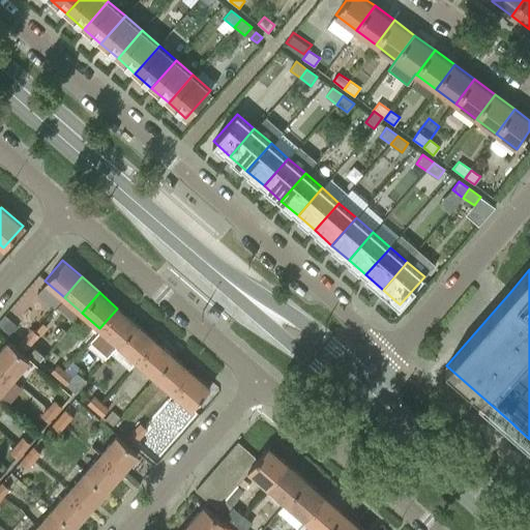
[(99,328),(89,341),(108,356),(111,353),(118,345),(136,324),(117,308),(99,328)]
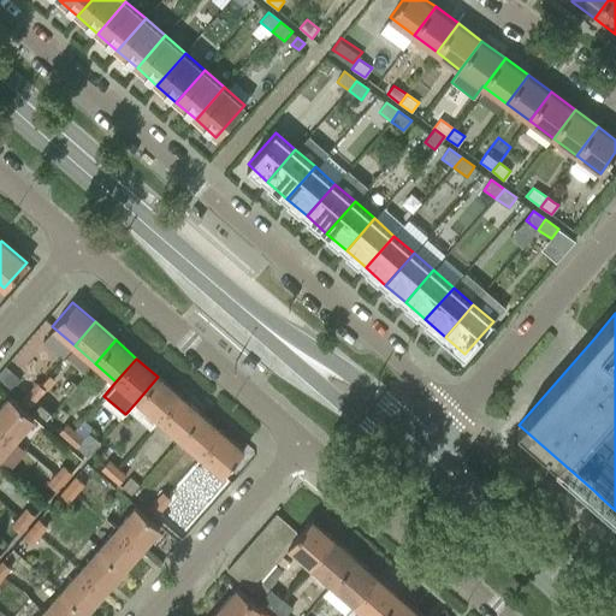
[(0,374),(0,380),(1,383),(11,372),(6,368),(0,374)]
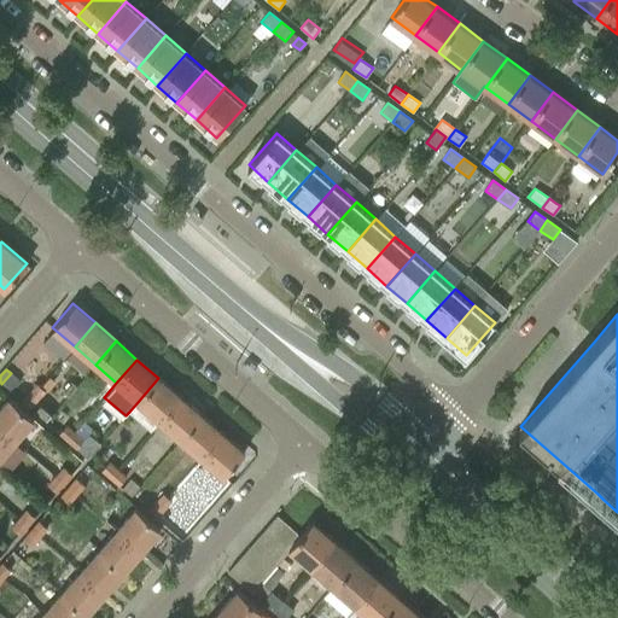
[(40,385),(46,391),(54,382),(48,377),(40,385)]
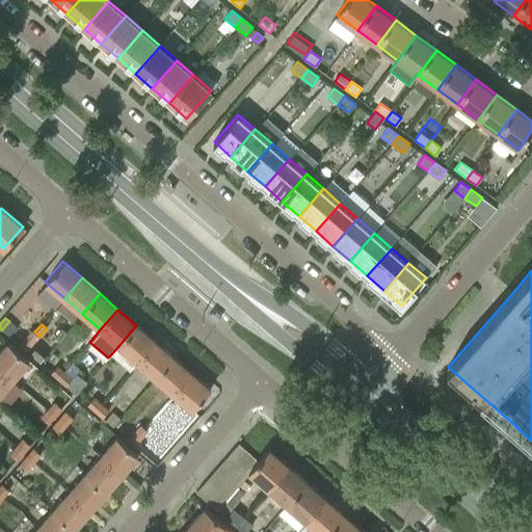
[(118,346),(111,354),(129,370),(136,362),(154,341),(136,325),(118,346)]
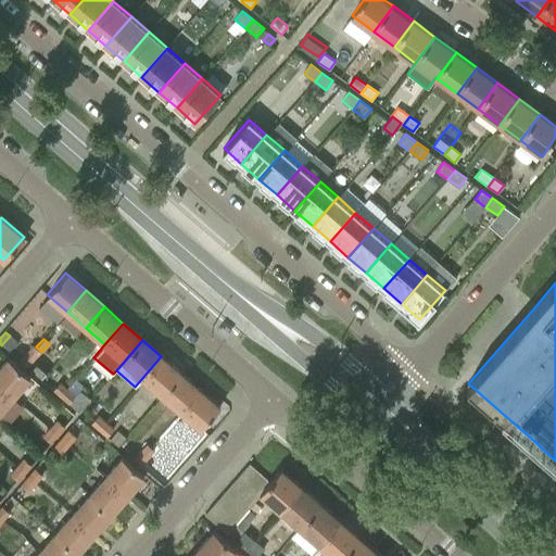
[(26,352),(35,359),(41,352),(36,346),(33,344),(26,352)]
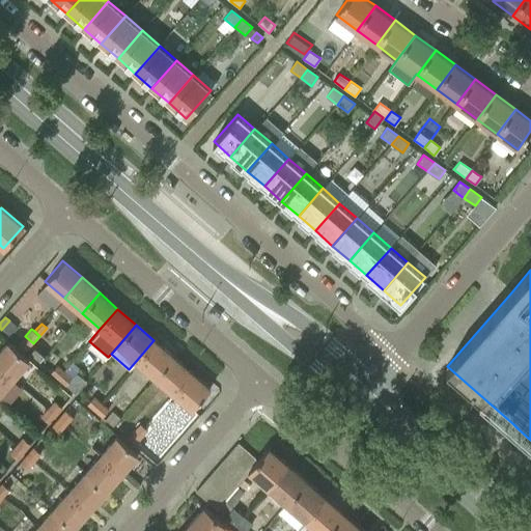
[(61,329),(55,335),(60,339),(65,332),(61,329)]
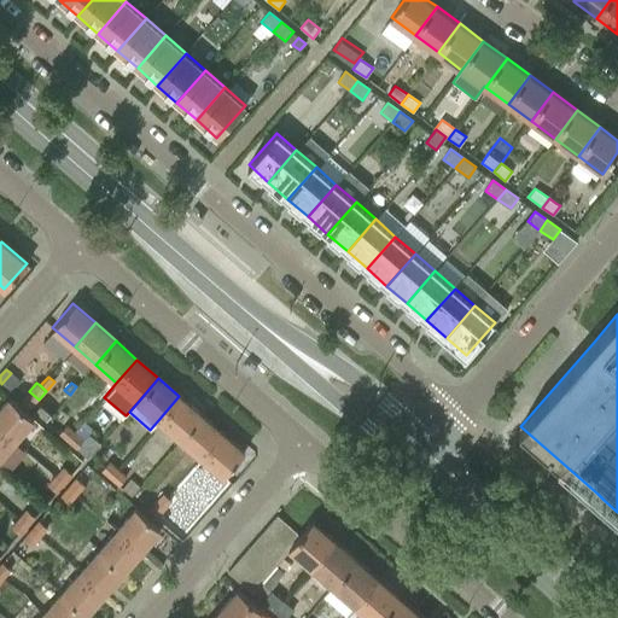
[(29,391),(22,400),(31,408),(39,400),(29,391)]
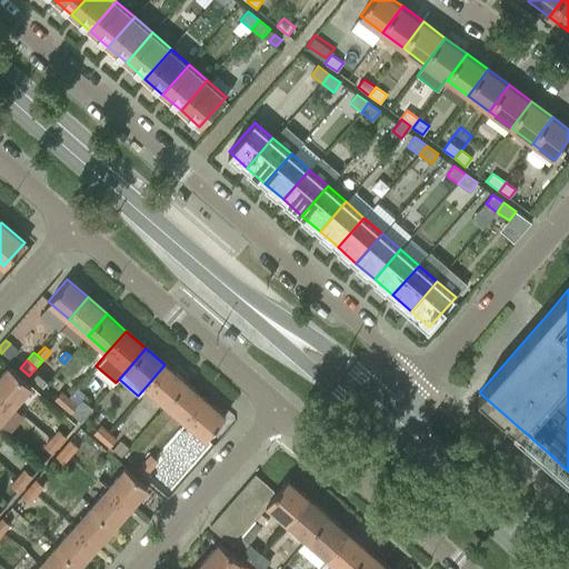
[(165,365),(146,387),(166,403),(185,382),(165,365)]
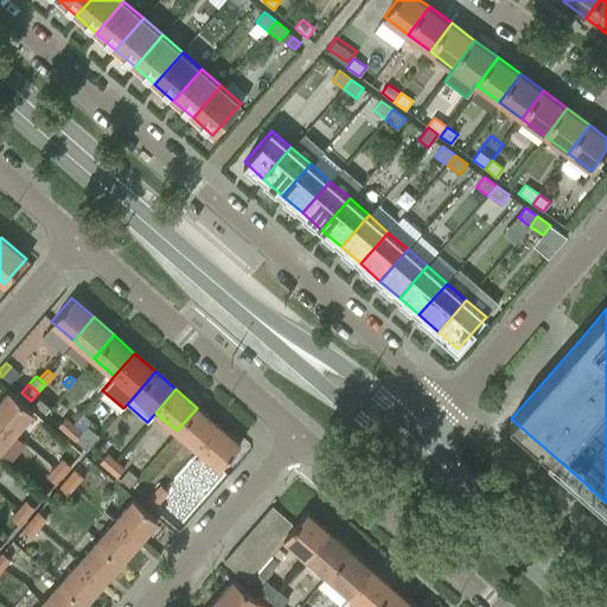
[(8,390),(0,400),(0,420),(13,432),(32,410),(8,390)]
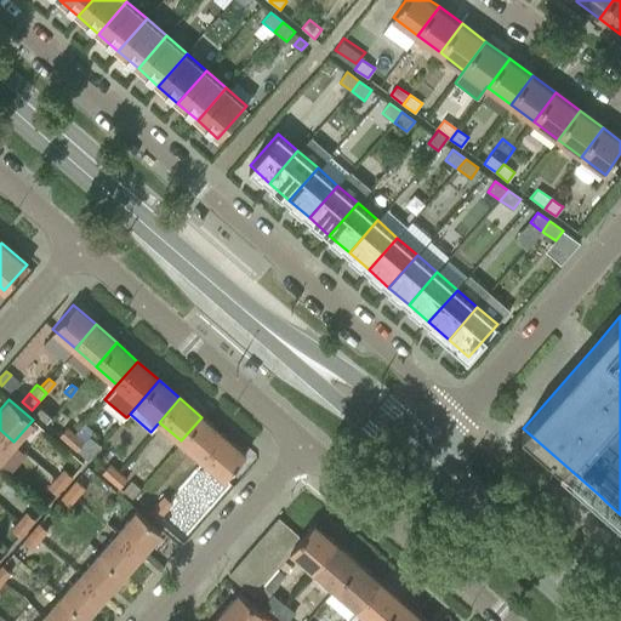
[(43,404),(35,414),(45,422),(53,412),(43,404)]
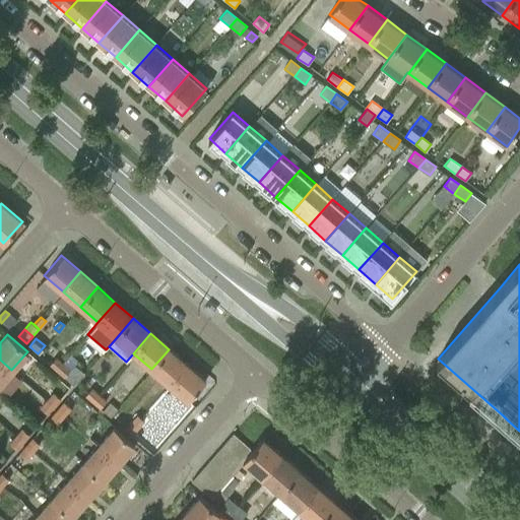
[(169,349),(151,369),(169,384),(186,365),(169,349)]
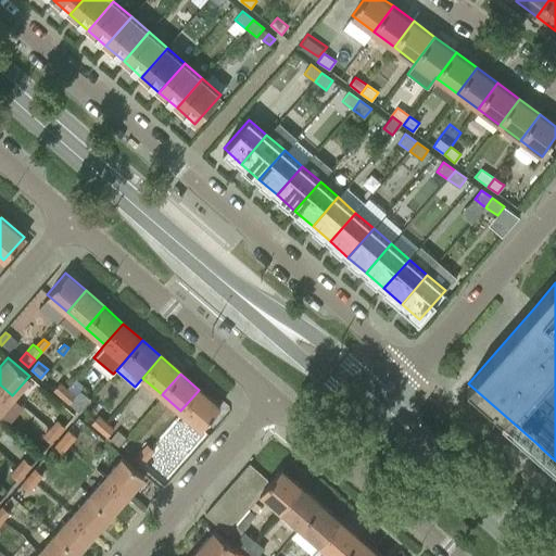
[(53,390),(60,395),(67,388),(61,381),(53,390)]
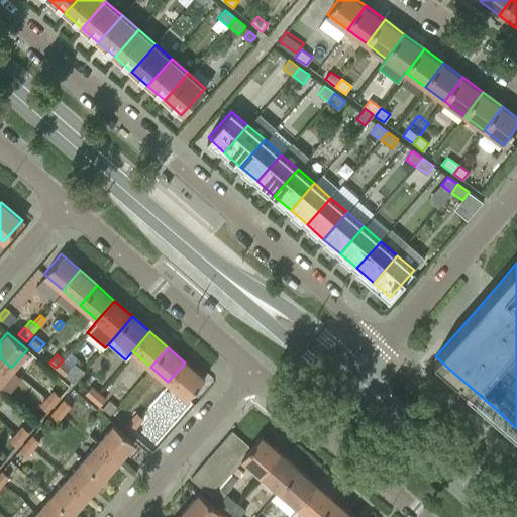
[(0,357),(0,380),(11,368),(0,357)]
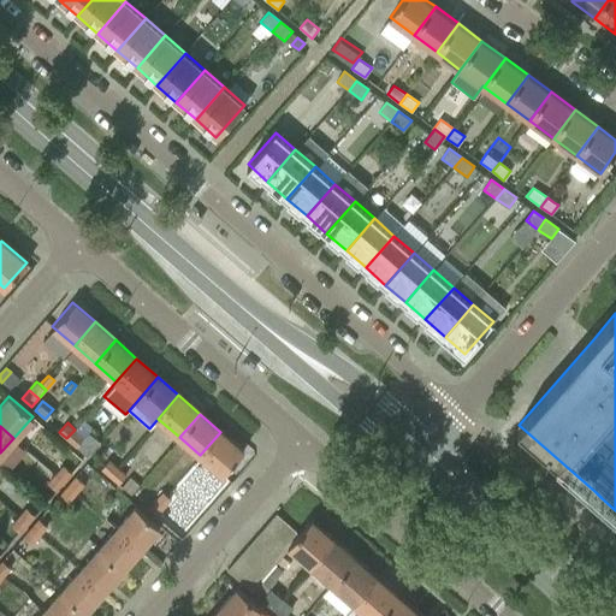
[(88,457),(95,448),(101,442),(89,432),(84,438),(75,430),(66,438),(88,457)]
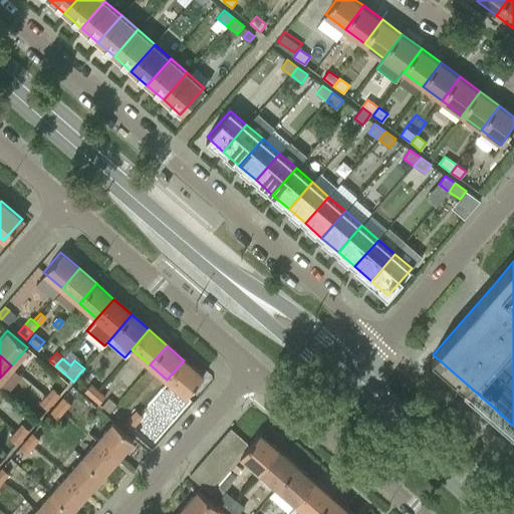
[(184,360),(167,379),(185,396),(203,376),(184,360)]
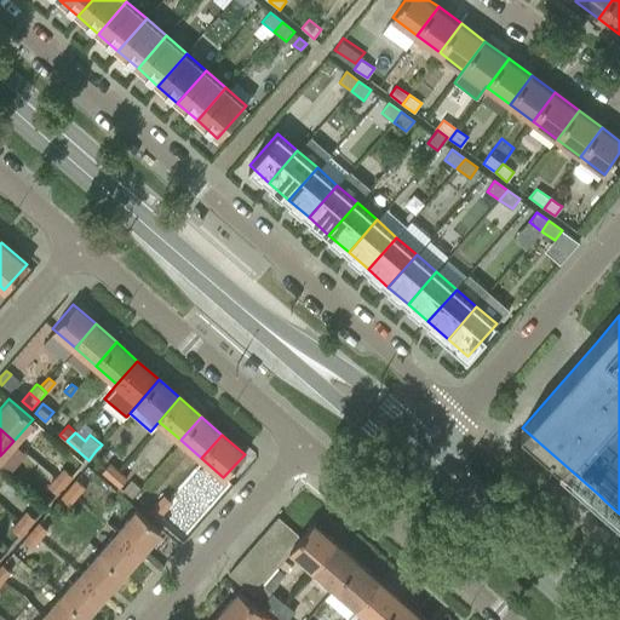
[(113,465),(104,474),(112,480),(120,471),(113,465)]
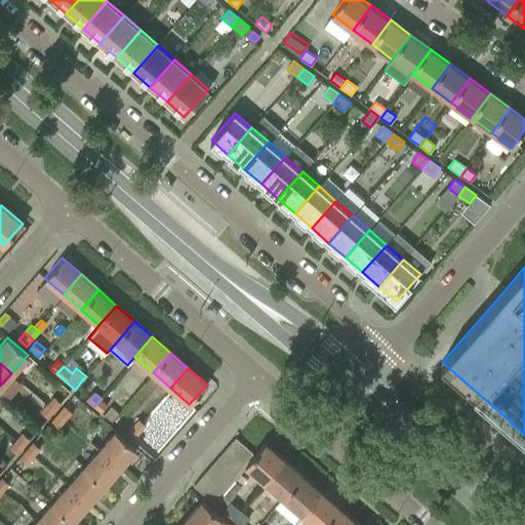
[(62,403),(54,397),(53,396),(46,404),(54,411),(62,403)]
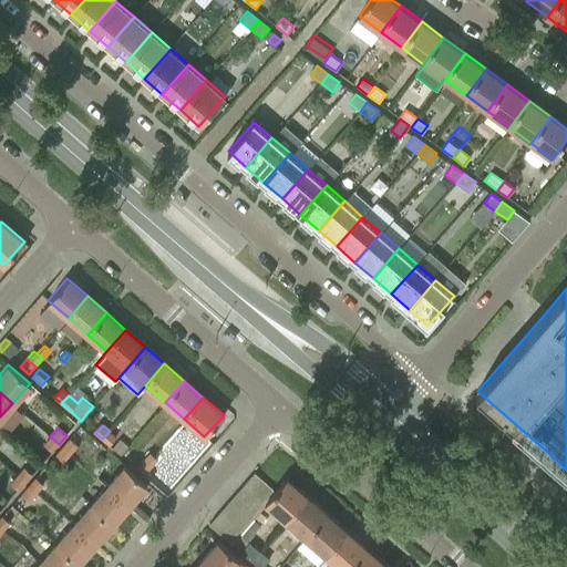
[(116,437),(110,431),(102,439),(109,445),(116,437)]
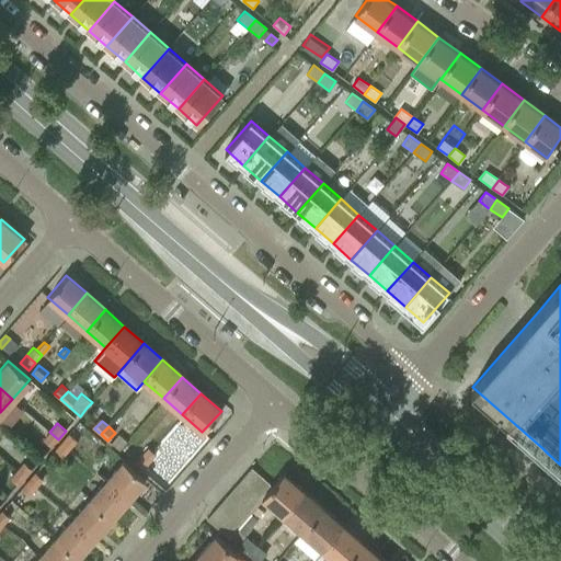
[(52,447),(58,439),(49,432),(43,439),(52,447)]
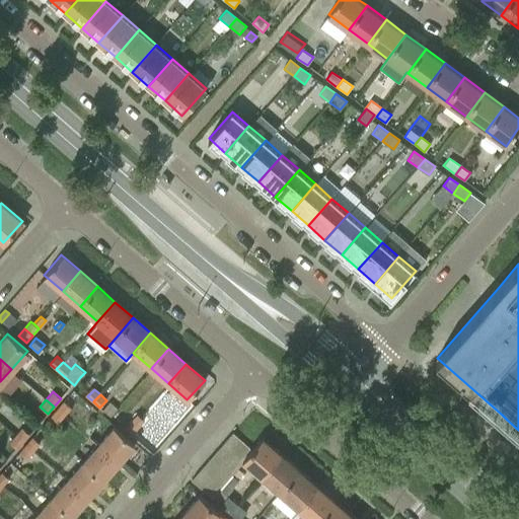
[(64,400),(57,409),(65,415),(71,408),(64,400)]
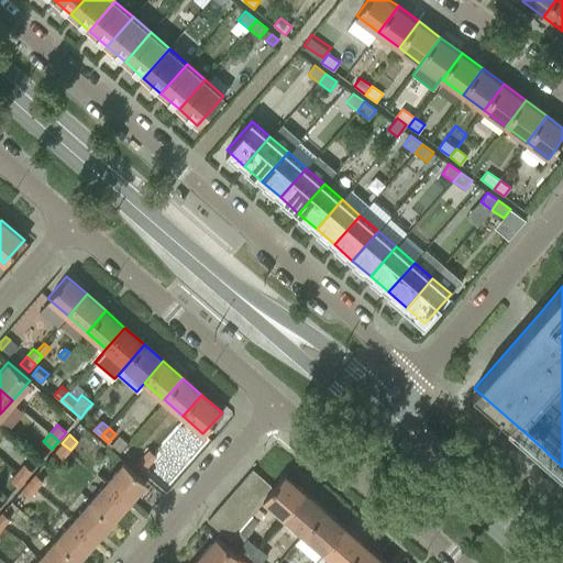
[(119,435),(112,444),(120,451),(128,443),(119,435)]
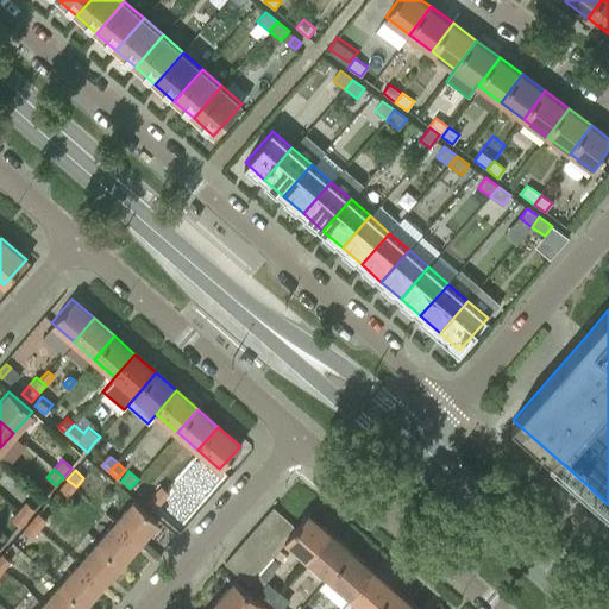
[(76,487),(67,479),(60,488),(69,496),(76,487)]
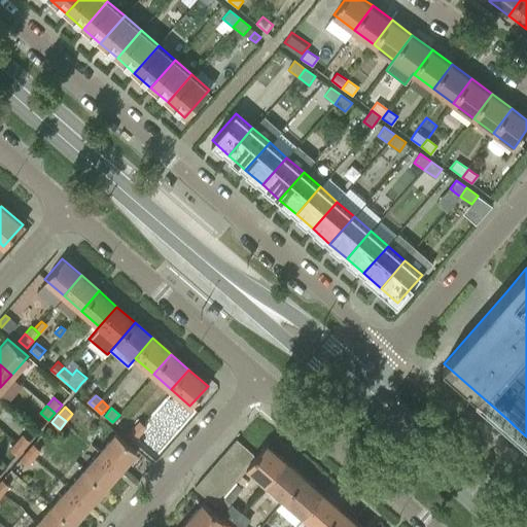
[(133,427),(140,434),(147,426),(139,420),(133,427)]
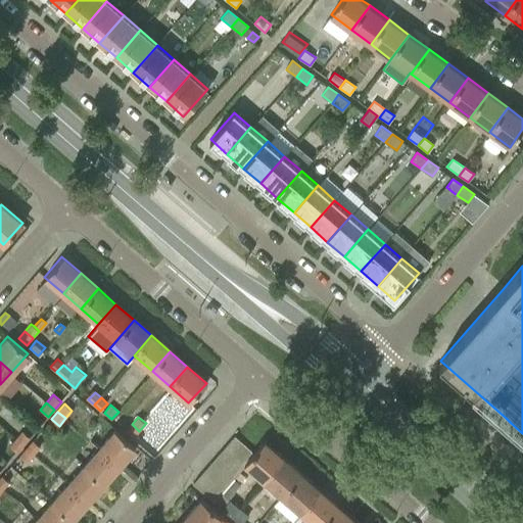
[(105,422),(90,440),(98,448),(119,466),(135,447),(114,430),(105,422)]
